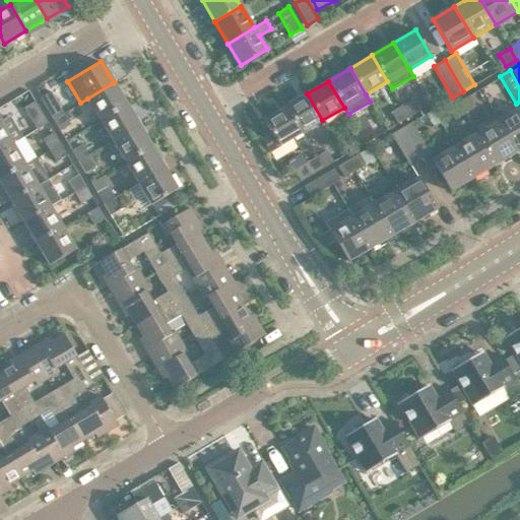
[(114,82),(87,99),(100,120),(126,104),(114,82)]
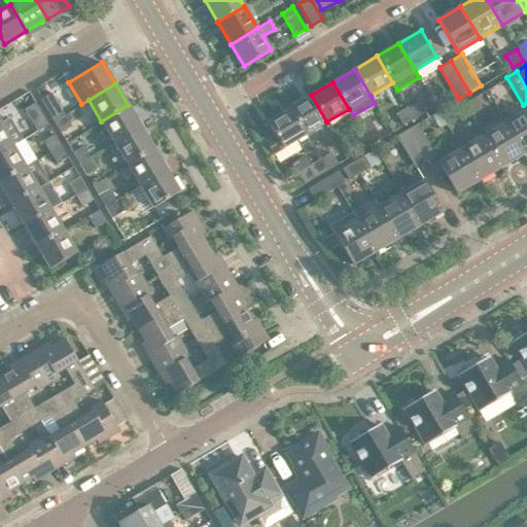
[(54,121),(64,114),(51,93),(40,99),(54,121)]
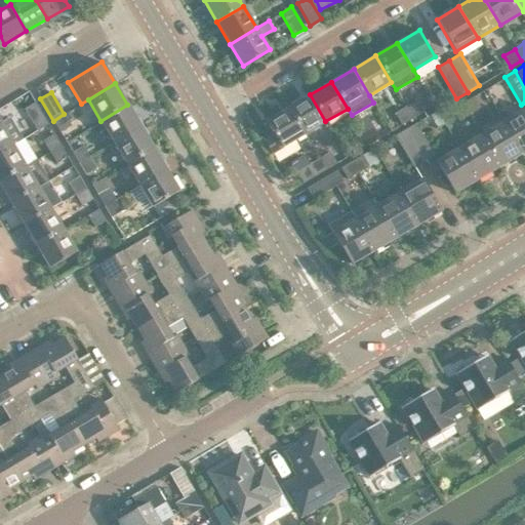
[(310,94),(288,108),(304,134),(325,121),(310,94)]
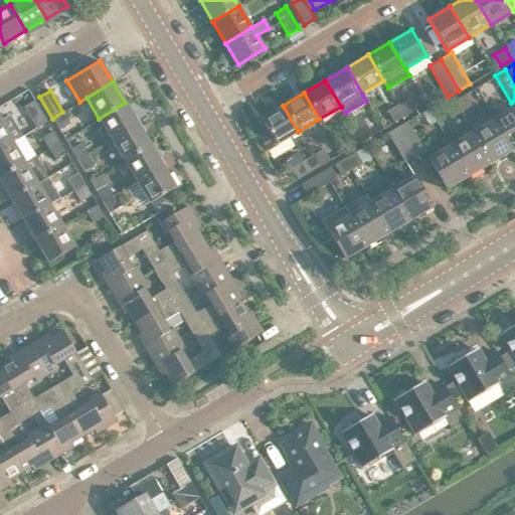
[(460,112),(470,106),(464,95),(453,101),(460,112)]
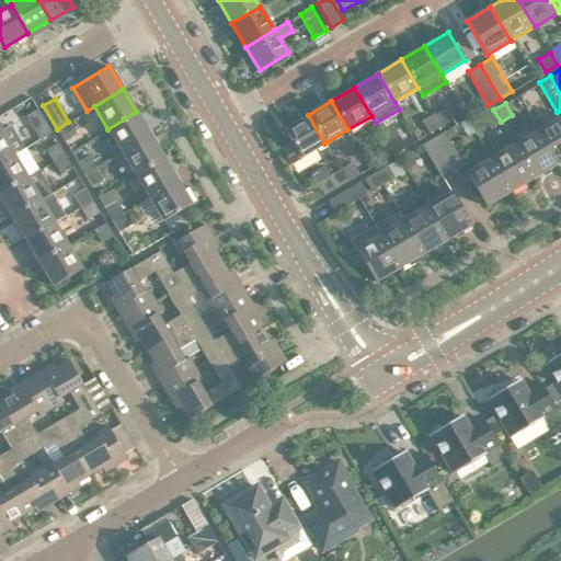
[(441,126),(451,119),(445,107),(433,114),(441,126)]
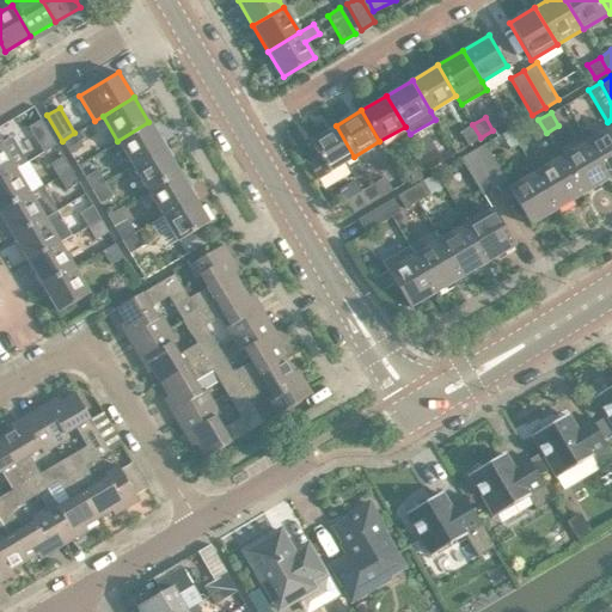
[(43,152),(56,145),(41,120),(28,127),(43,152)]
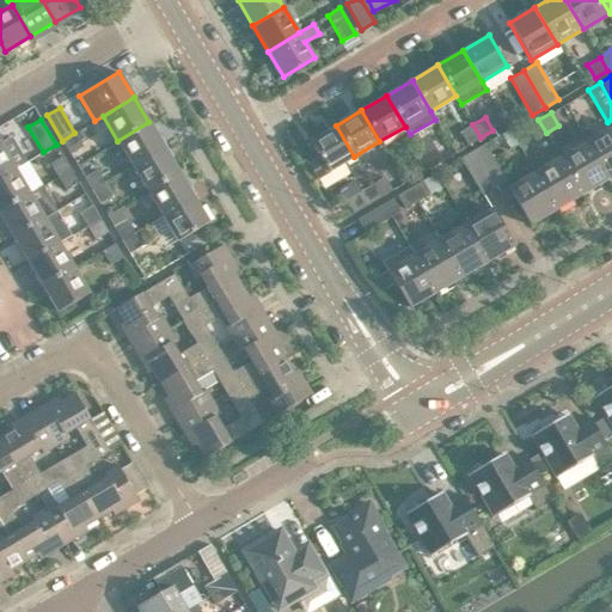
[(533,141),(546,133),(538,120),(526,128),(533,141)]
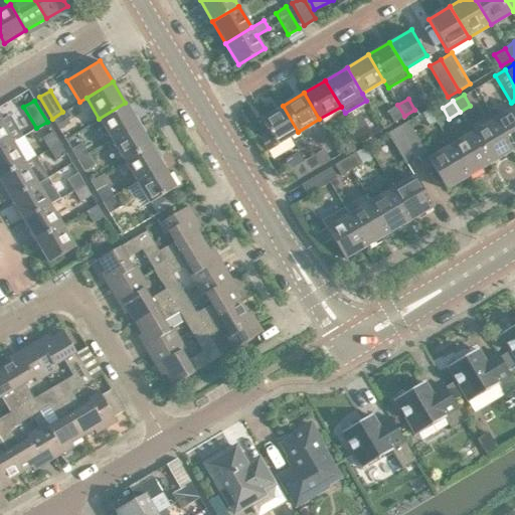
[(138,124),(125,103),(99,119),(112,140),(138,124)]
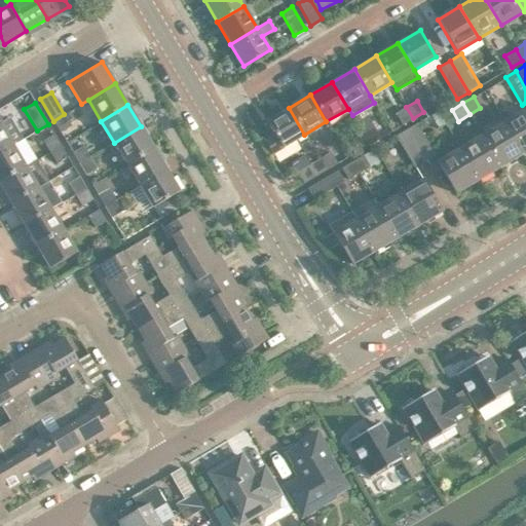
[(402,124),(413,118),(406,107),(395,113),(402,124)]
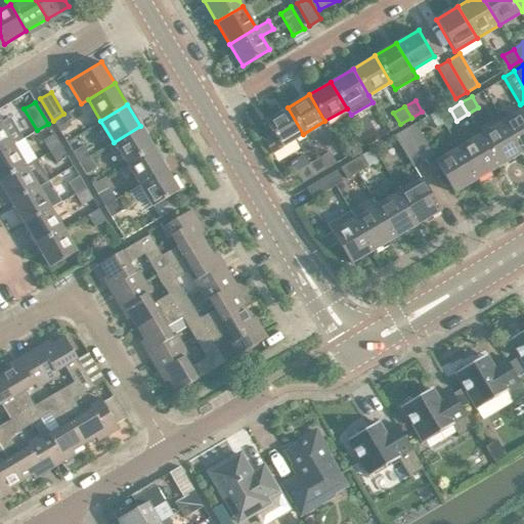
[(265,121),(273,134),(263,140),(271,154),(294,139),(301,151),(310,146),(303,134),(288,107),(265,121)]
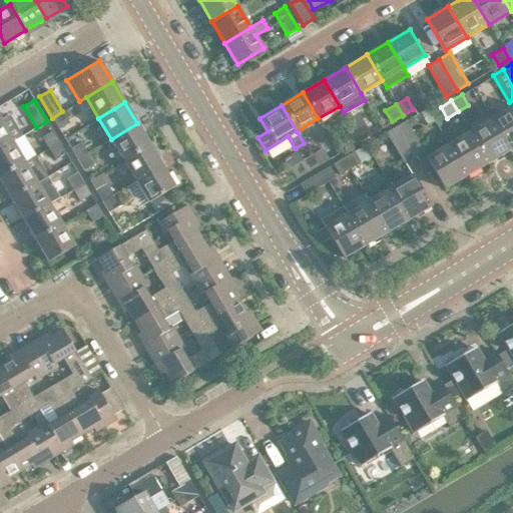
[(510,149),(512,147),(512,105),(491,118),(510,149)]
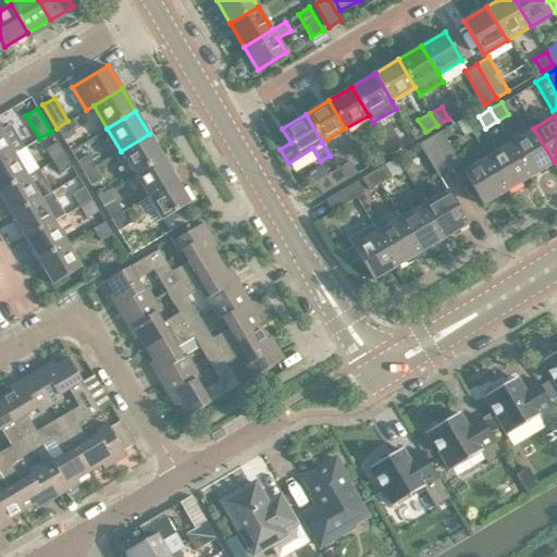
[(63,140),(75,133),(67,121),(57,128),(63,140)]
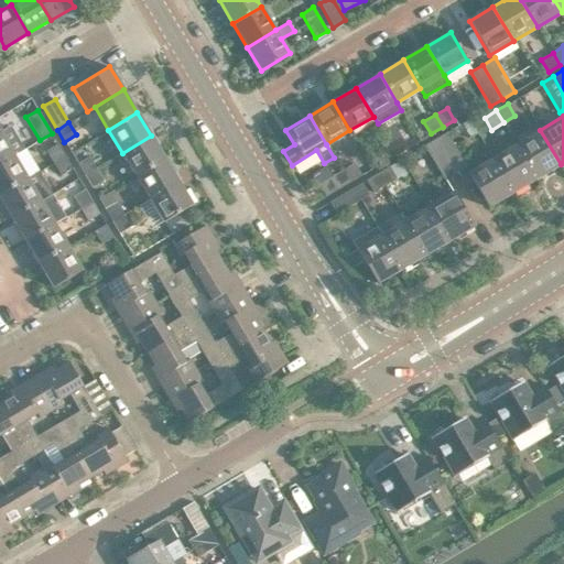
[(0,162),(13,155),(21,151),(23,150),(9,127),(0,131),(0,162)]
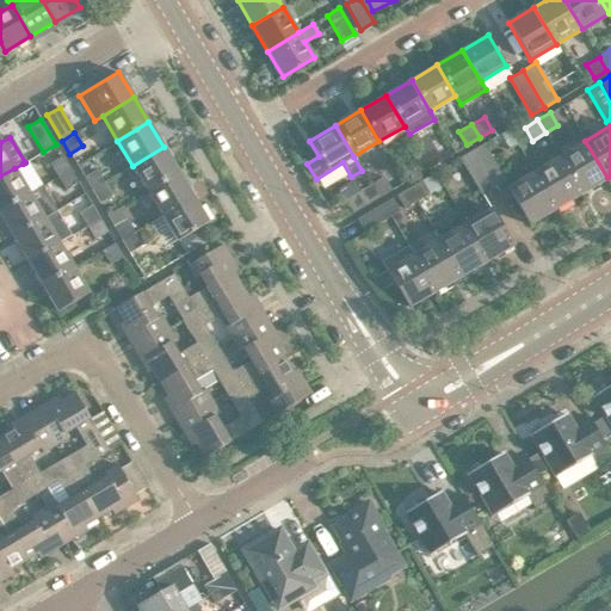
[(581,193),(608,178),(585,141),(559,156),(581,193)]
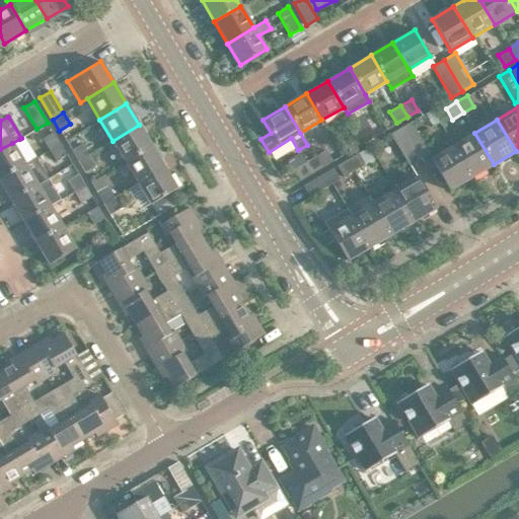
[(419,159),(430,153),(411,122),(400,128),(419,159)]
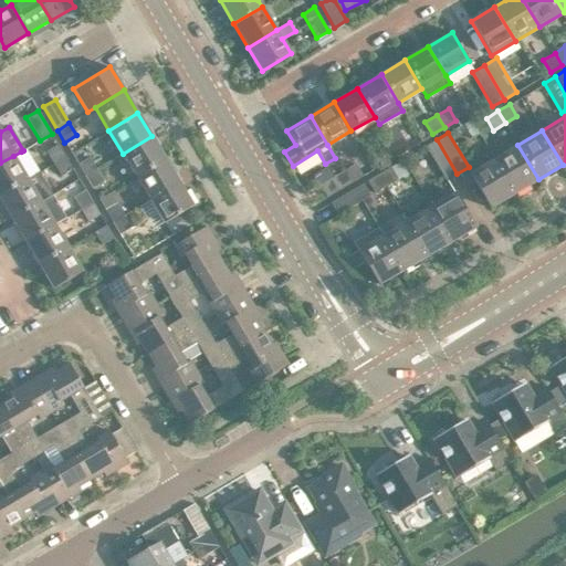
[(152,136),(123,154),(136,176),(165,159),(152,136)]
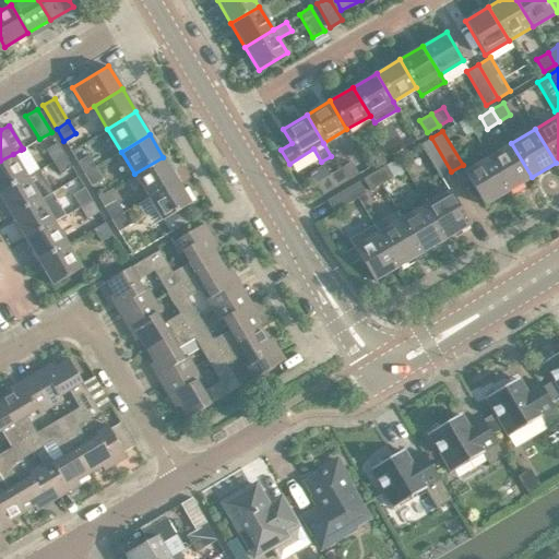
[(392,153),(404,146),(396,134),(385,141),(392,153)]
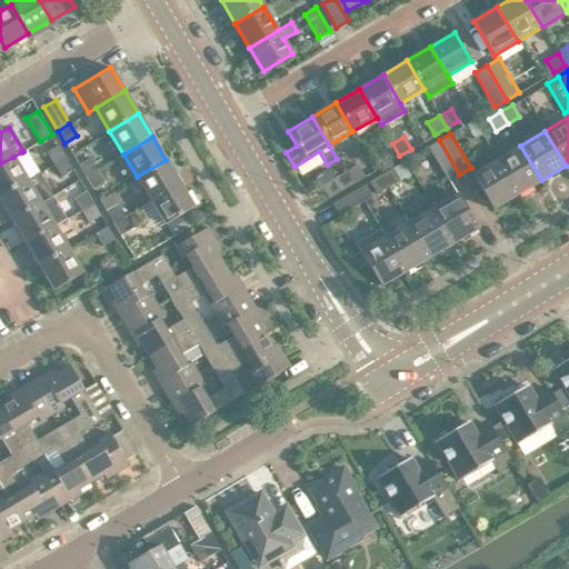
[(448,181),(459,175),(439,140),(428,147),(448,181)]
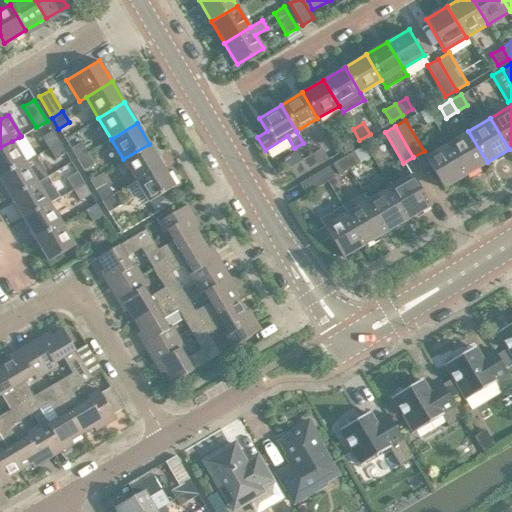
[(349,147),(359,140),(353,129),(342,135),(349,147)]
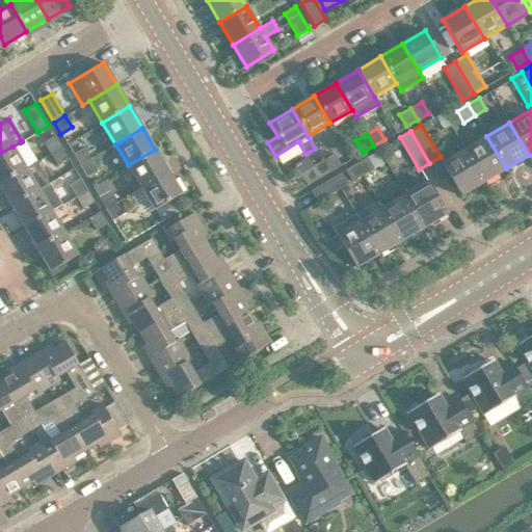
[(50,154),(61,147),(54,135),(44,142),(50,154)]
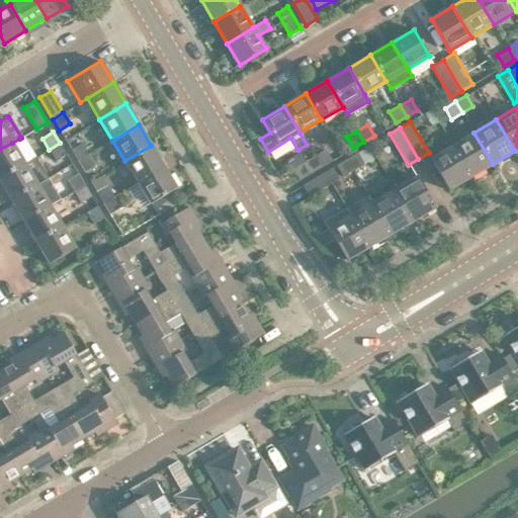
[(470,177),(493,164),(473,133),(451,146),(470,177)]
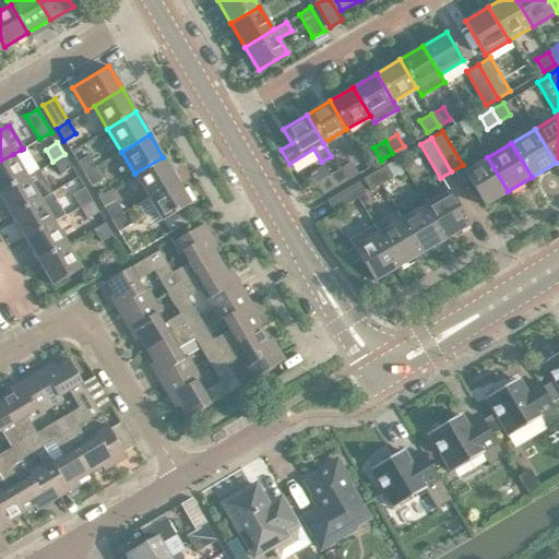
[(0,192),(26,177),(26,176),(13,154),(0,161),(0,192)]
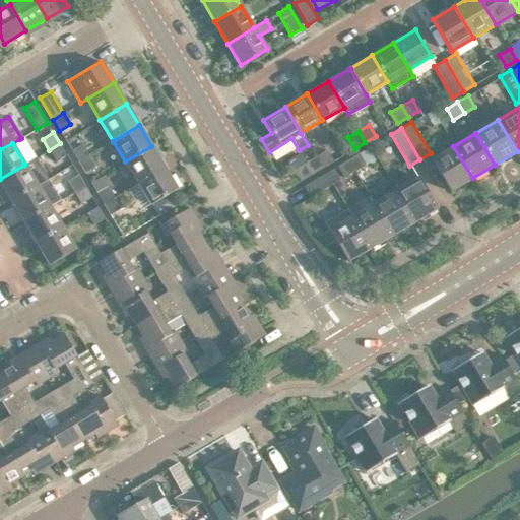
[(56,161),(66,155),(60,143),(49,150),(56,161)]
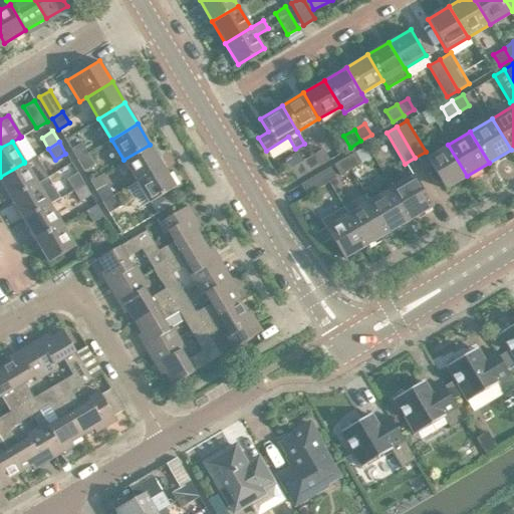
[(76,160),(87,154),(81,143),(70,149),(76,160)]
